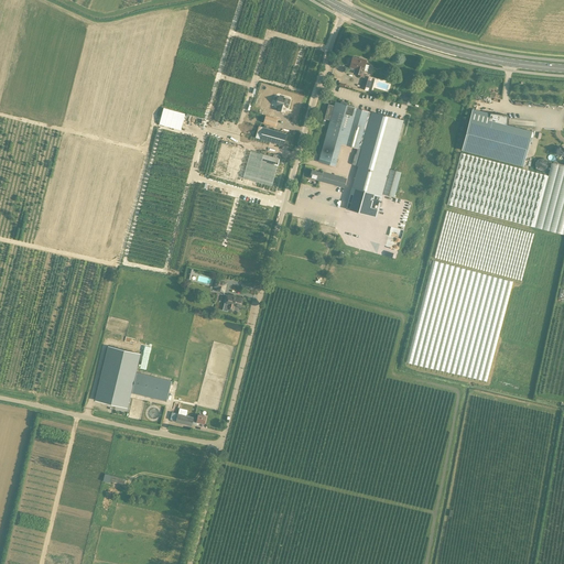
[(366,65),(367,61),(361,60),(361,61),(353,57),(349,66),(356,68),(355,73),(361,75),(362,71),(364,72),(364,71),(367,72),(369,66),(366,65)]
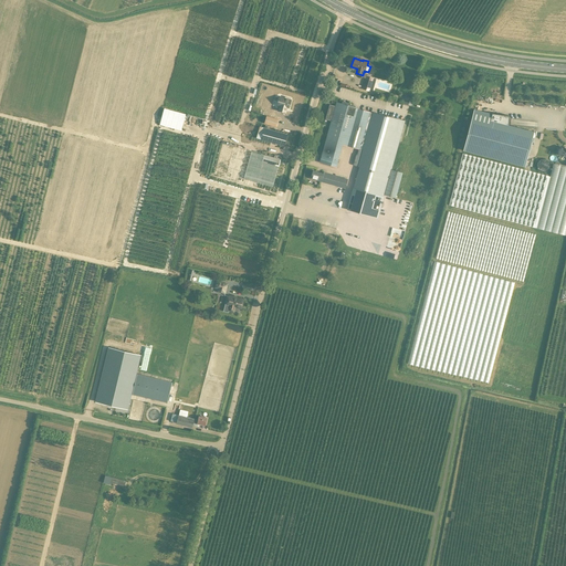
[(366,76),(363,90),(373,92),(376,80),(374,79),(366,76)]
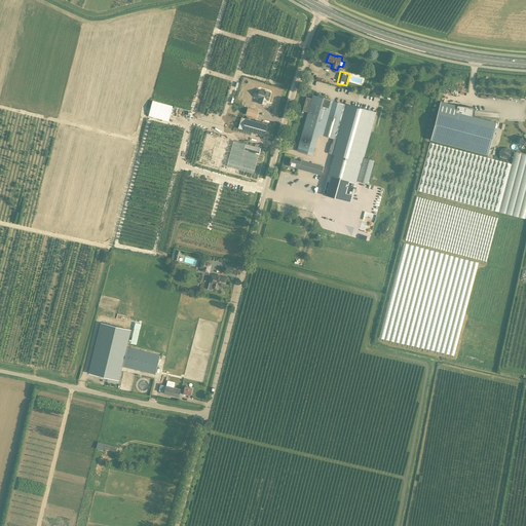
[(259,103),(265,106),(267,101),(270,102),(273,94),(259,88),(256,98),(260,100),(259,103)]
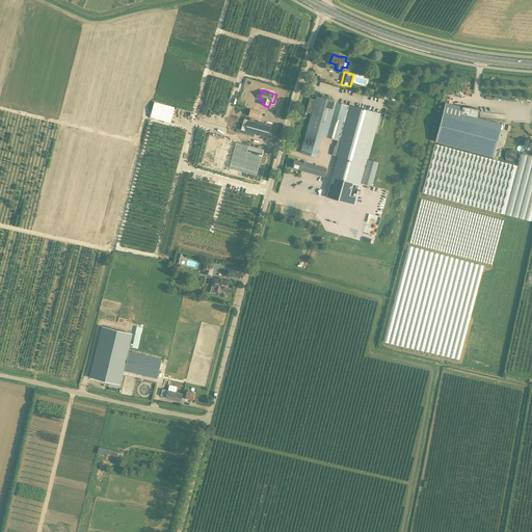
[(338,157),(333,177),(361,185),(380,114),(350,106),(337,103),(337,102),(316,97),(300,153),(316,157),(322,135),(338,140),(334,156),(338,157)]
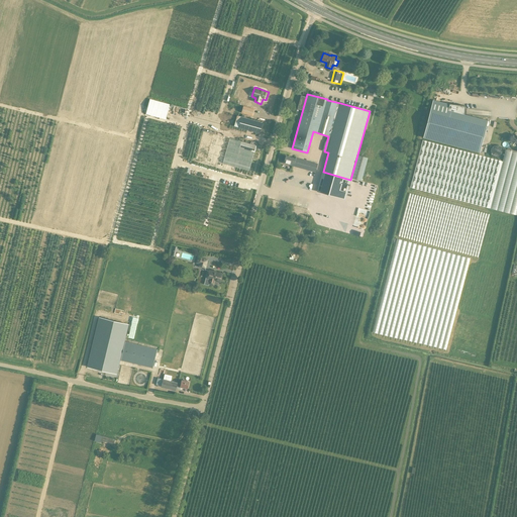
[(422,137),(479,151),(487,119),(463,113),(464,105),(448,102),(448,103),(432,99),(422,137)]
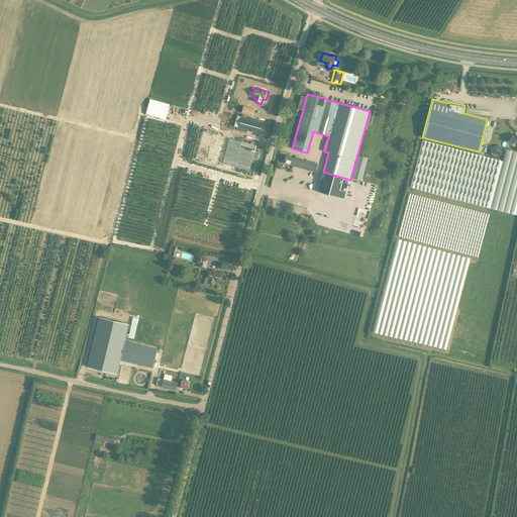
[(248,117),(249,110),(240,107),(238,113),(248,117)]
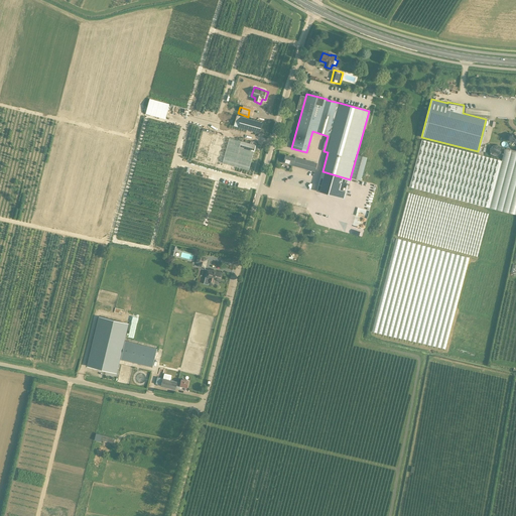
[(259,133),(262,123),(241,117),(237,115),(234,126),(238,127),(259,133)]
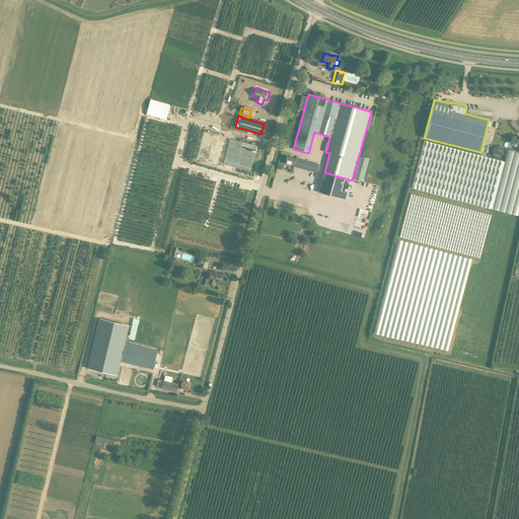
[(518,134),(517,135),(514,134),(513,136),(511,135),(511,139),(511,140),(510,142),(518,143),(518,134)]
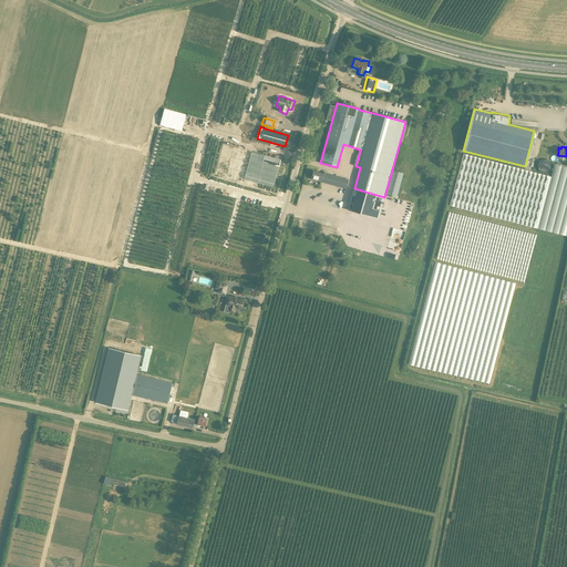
[(280,160),(265,155),(251,152),(244,179),(272,187),(279,166),(280,160)]
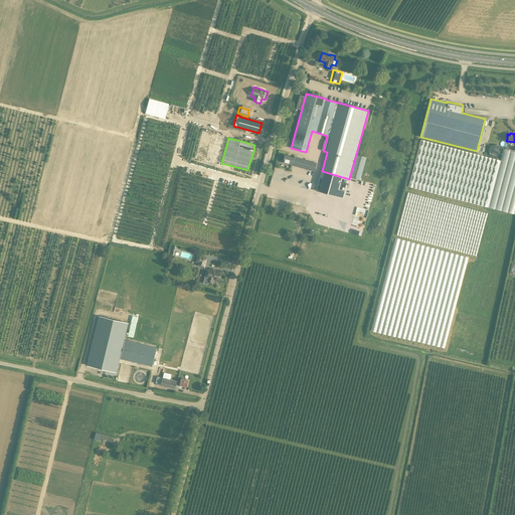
[(494,144),(489,150),(495,154),(499,147),(494,144)]
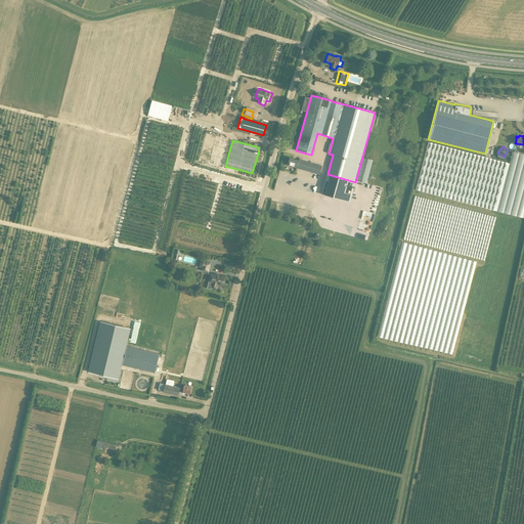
[(511,151),(508,163),(495,211),(494,211),(483,255),(512,262),(523,214),(523,154),(513,151),(511,151)]
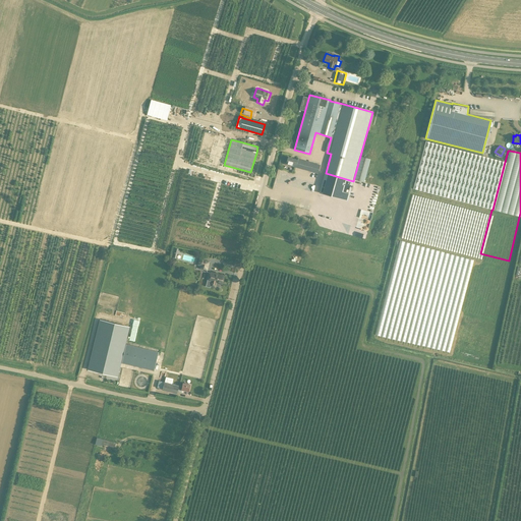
[(364,182),(370,159),(360,156),(354,179),(364,182)]
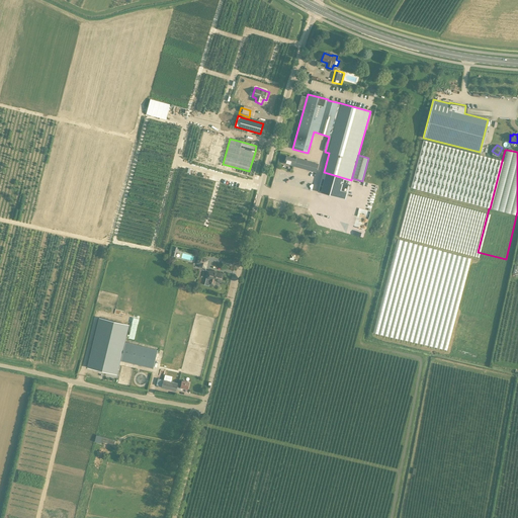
[(296,159),(286,156),(284,164),(317,173),(319,164),(296,158),(296,159)]
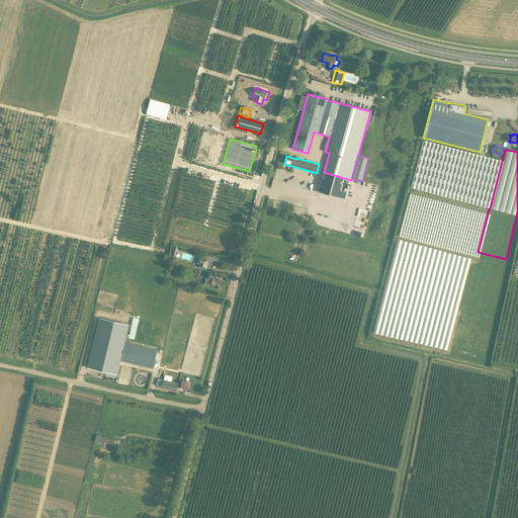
[(362,182),(360,189),(368,191),(370,184),(362,182)]
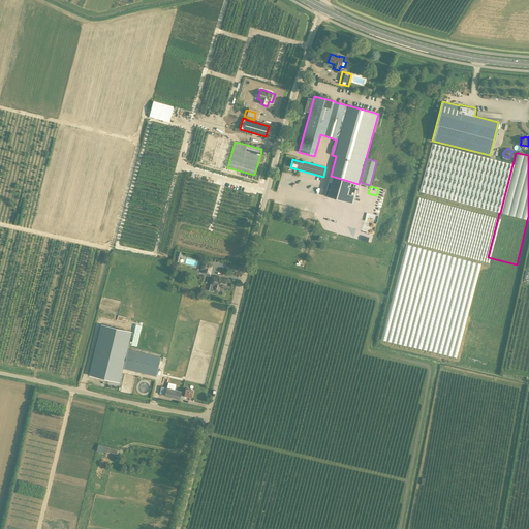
[(301,267),(304,259),(298,257),(294,265),(301,267)]
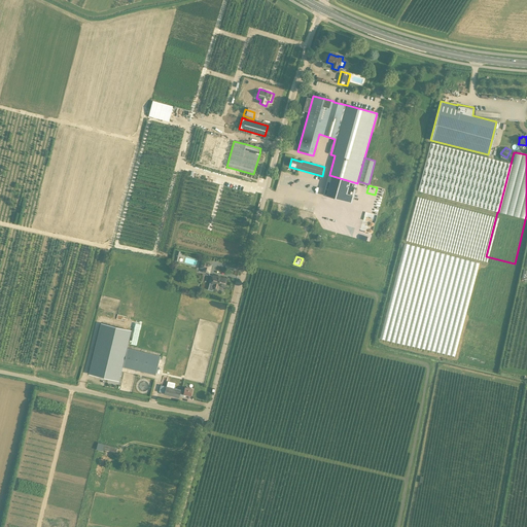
[(201,261),(199,269),(203,270),(202,272),(210,274),(212,265),(201,261)]
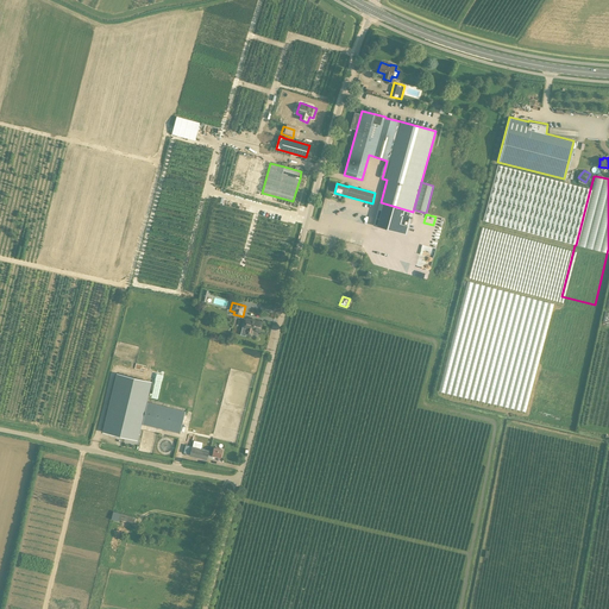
[(253,331),(259,332),(262,322),(246,319),(244,328),(246,330),(245,334),(251,337),(253,331)]
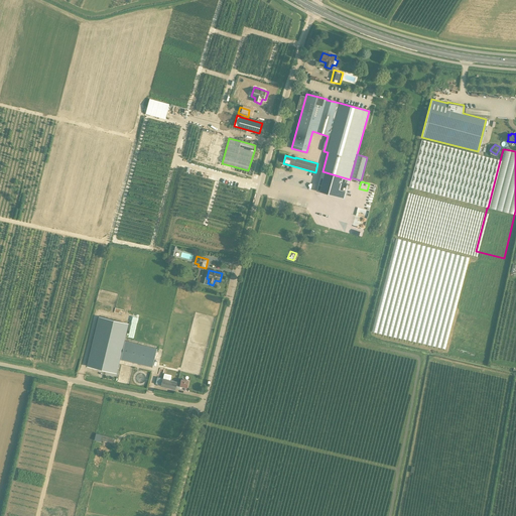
[(128,323),(97,315),(86,365),(115,372),(128,323)]
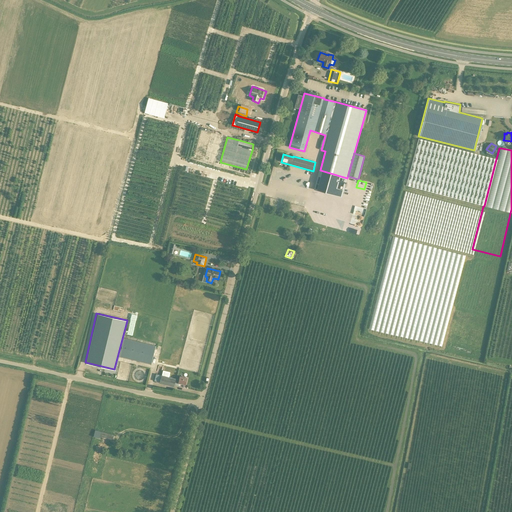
[(127,335),(134,336),(136,322),(129,321),(127,335)]
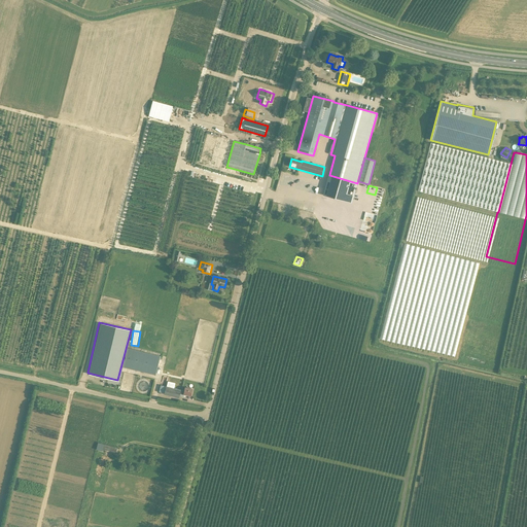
[(128,349),(123,367),(155,376),(161,356),(128,349)]
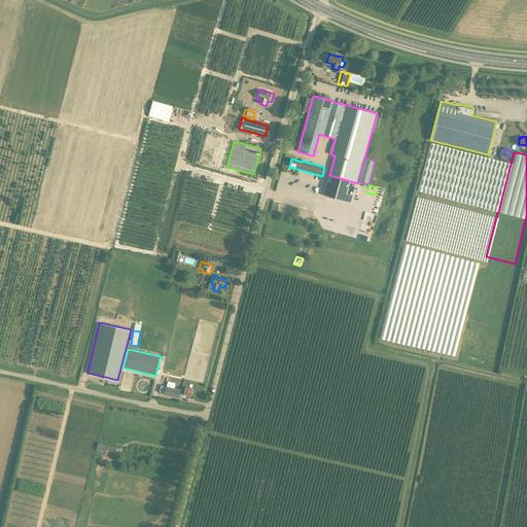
[(181,390),(174,388),(175,383),(168,382),(167,386),(166,386),(161,385),(159,392),(164,393),(164,394),(179,398),(181,390)]
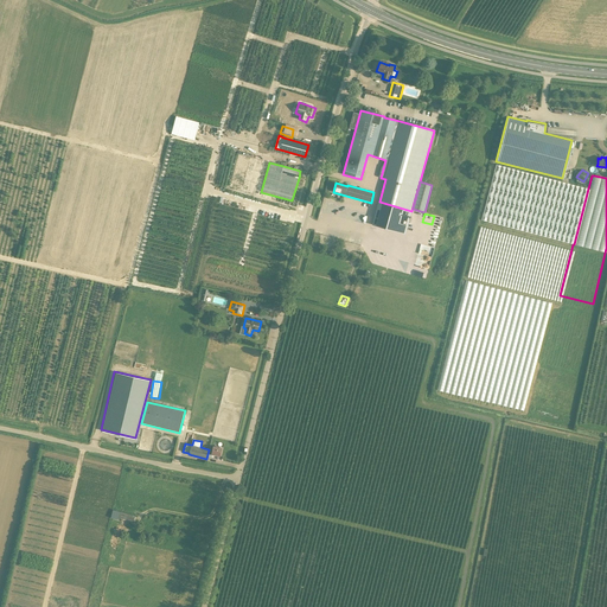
[(120,512),(119,518),(134,522),(135,516),(120,512)]
